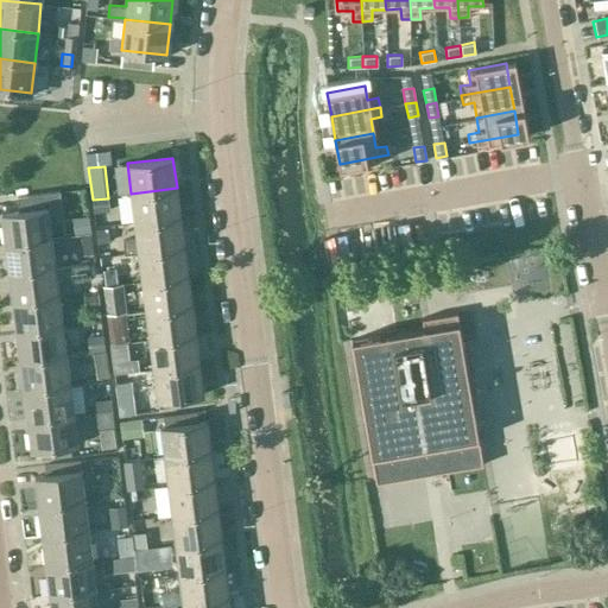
[(135,223),(181,217),(177,188),(131,194),(135,223)]
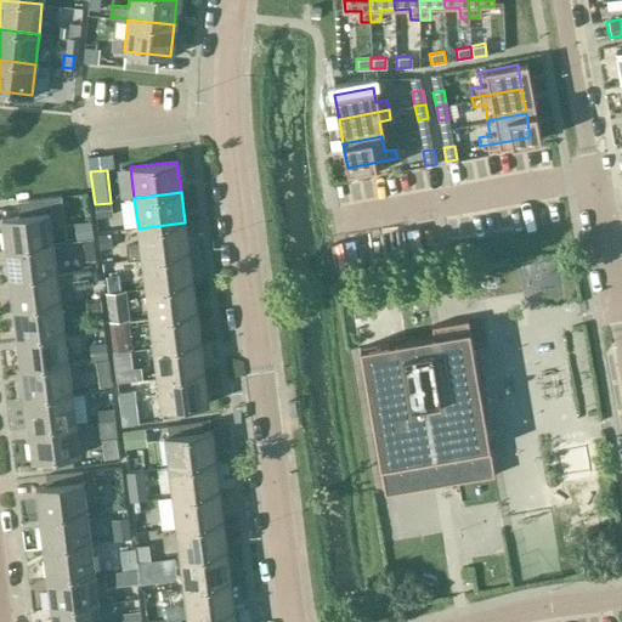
[(5,249),(52,243),(50,226),(60,225),(56,197),(17,202),(20,216),(1,218),(5,249)]
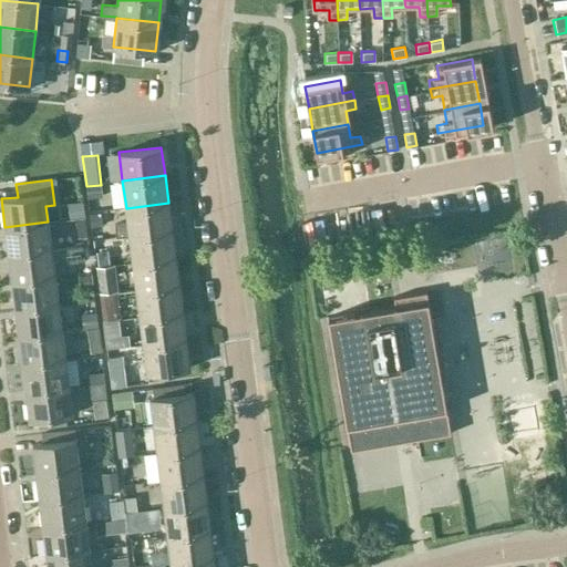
[(130,236),(172,230),(168,203),(126,208),(127,222),(114,223),(116,237),(130,235),(130,236)]
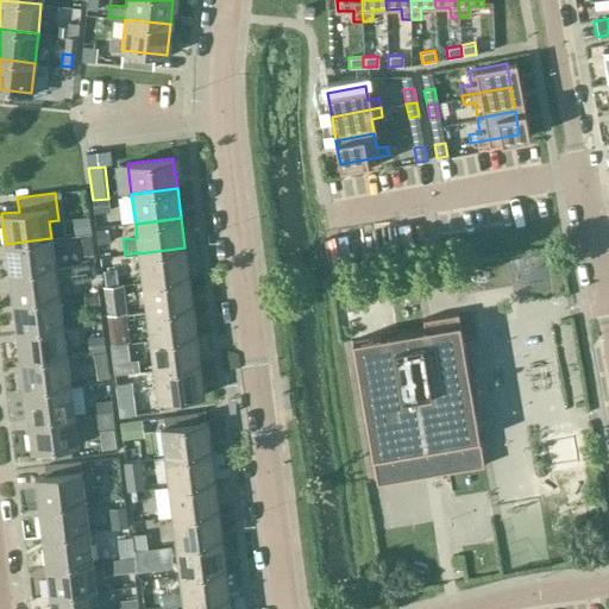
[(5,244),(8,274),(55,268),(51,238),(5,244)]
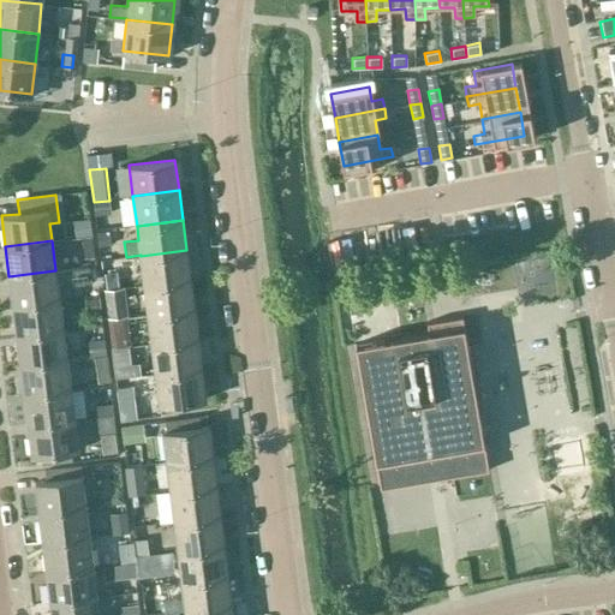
[(144,285),(190,279),(186,250),(141,256),(144,285)]
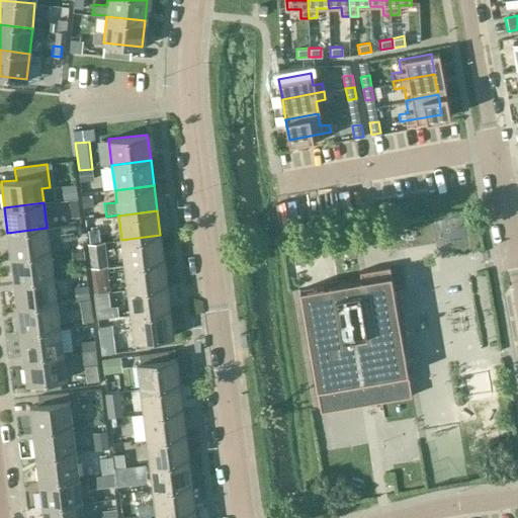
[(47,228),(7,233),(11,258),(50,253),(48,240),(77,237),(75,224),(47,228)]
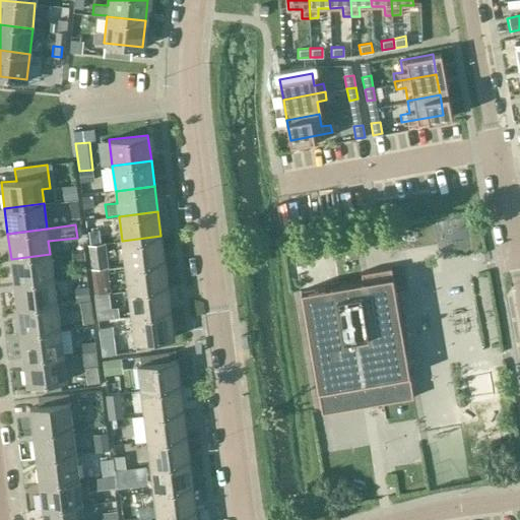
[(164,261),(160,236),(122,241),(125,266),(164,261)]
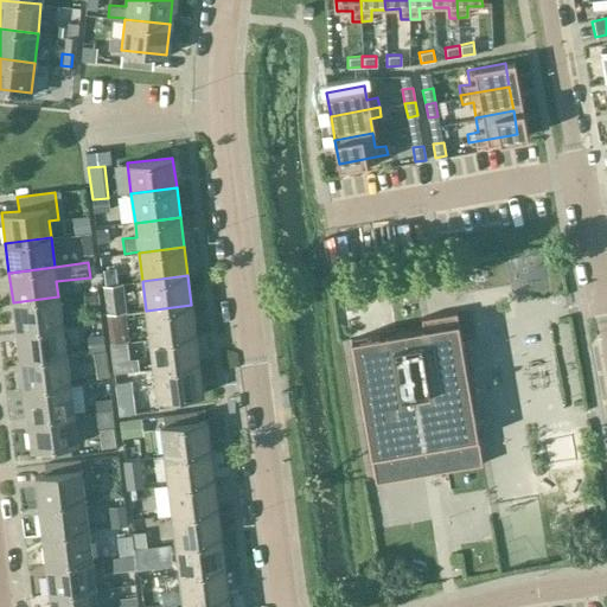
[(125,311),(121,283),(102,286),(106,313),(125,311)]
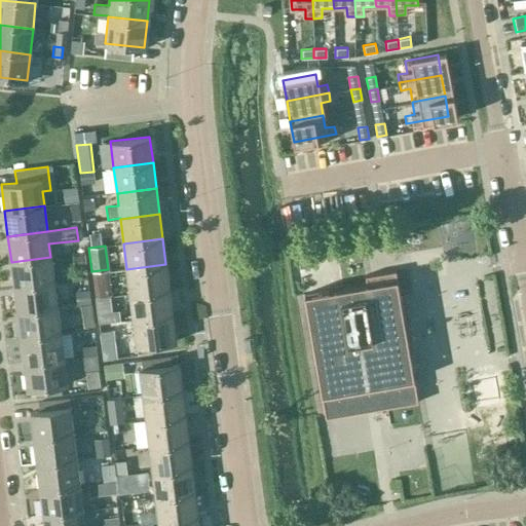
[(86,267),(85,255),(75,256),(76,268),(86,267)]
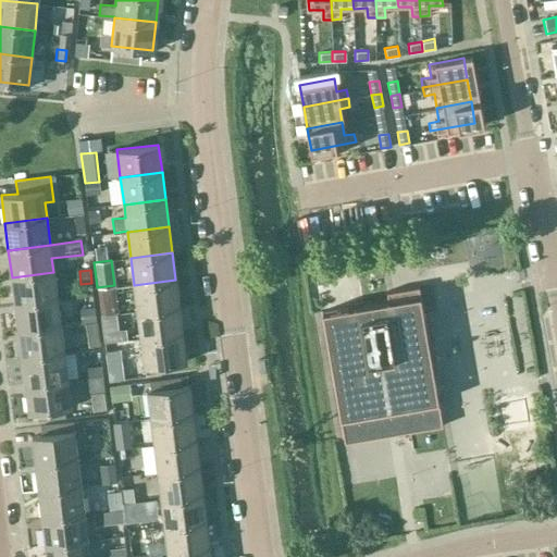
[(15,304),(57,299),(53,272),(12,277),(15,304)]
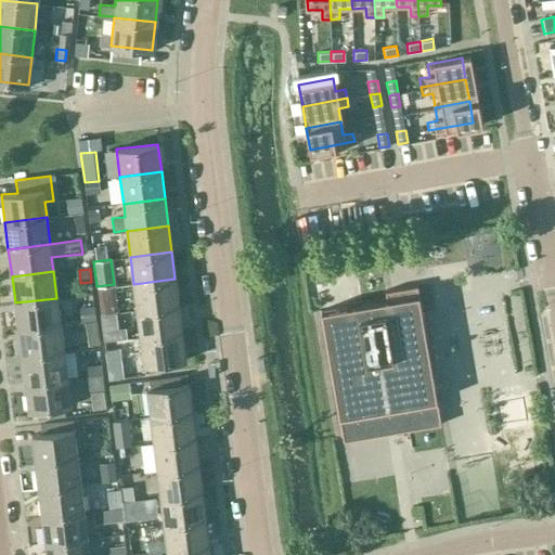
[(178,306),(175,279),(133,284),(137,311),(178,306)]
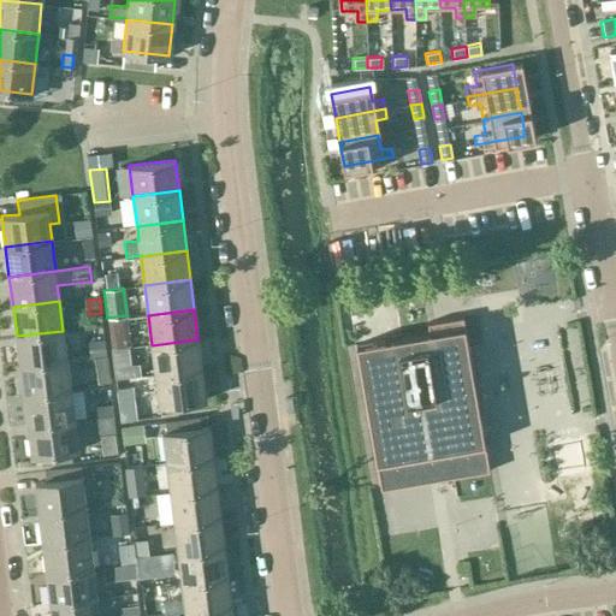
[(426,481),(490,471),(463,317),(427,323),(428,332),(356,344),(380,489),(426,481)]
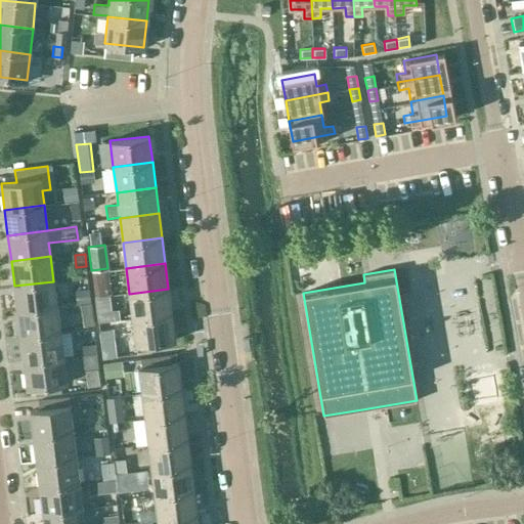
[(112,294),(107,270),(92,272),(95,296),(112,294)]
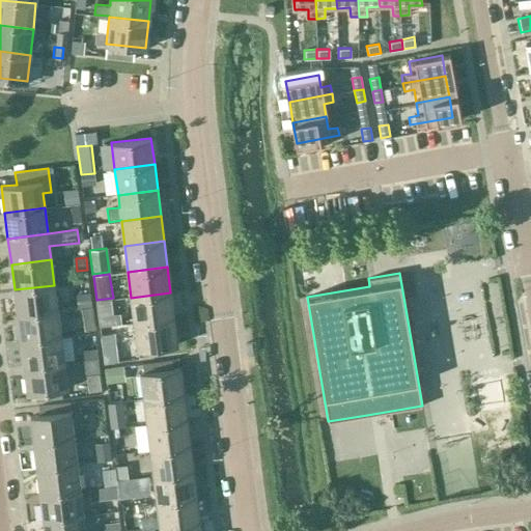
[(18,315),(57,310),(54,285),(15,289),(18,315)]
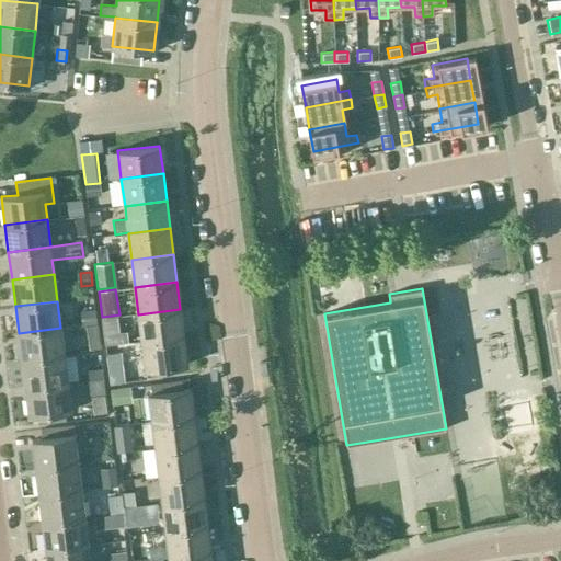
[(96,323),(95,309),(81,310),(83,324),(96,323)]
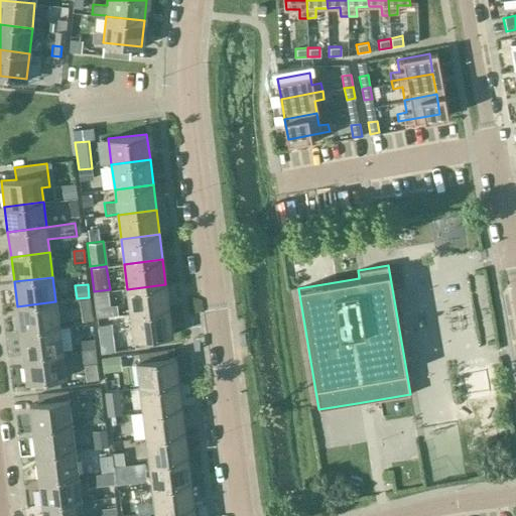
[(168,309),(165,284),(127,289),(130,313),(168,309)]
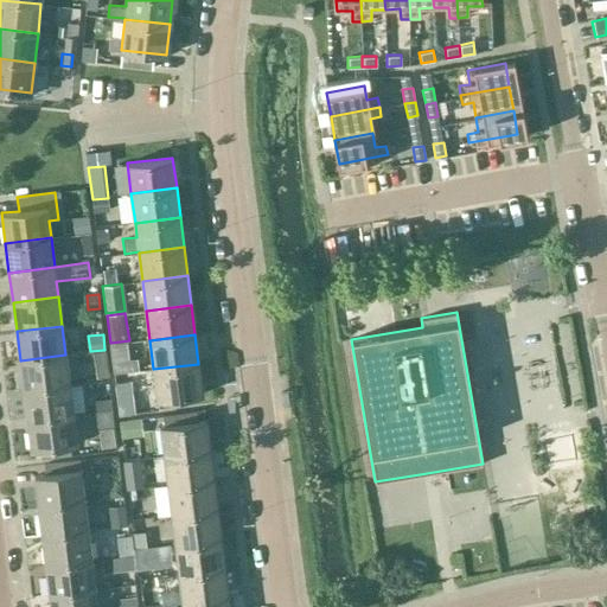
[(69,384),(65,355),(20,360),(24,390),(69,384)]
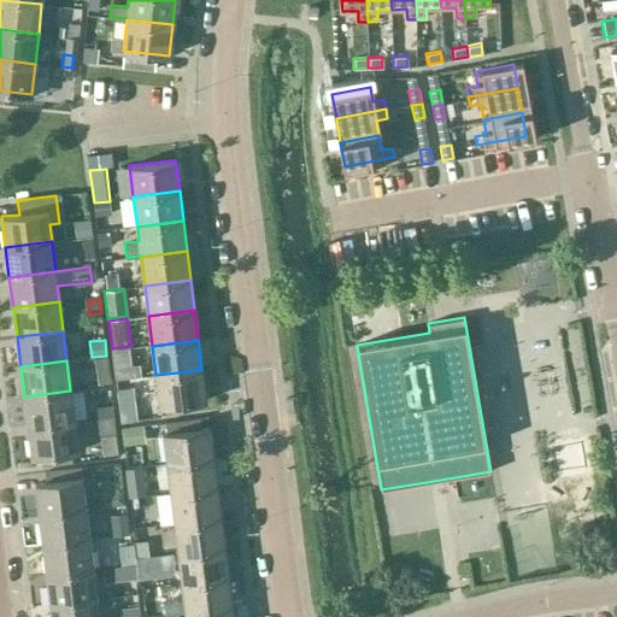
[(140,376),(139,364),(113,368),(115,378),(140,376)]
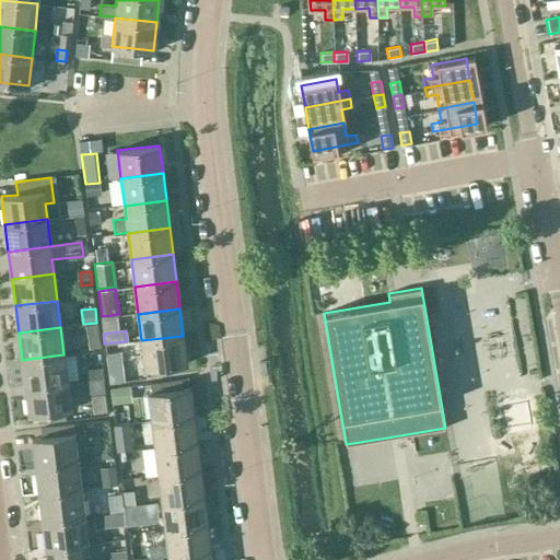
[(187,363),(183,336),(141,340),(144,369),(187,363)]
